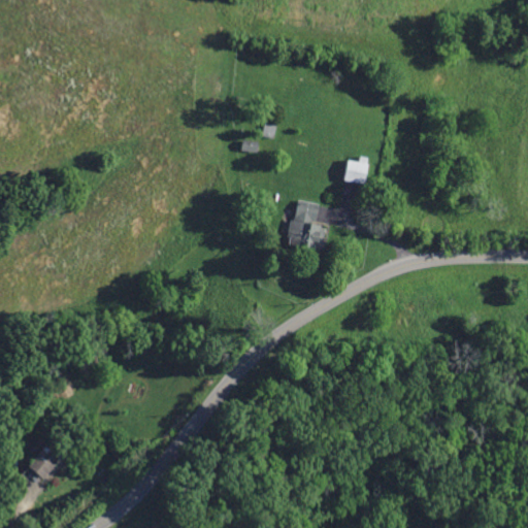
[(273,138),(262,135),(266,121),(276,124),(273,138)]
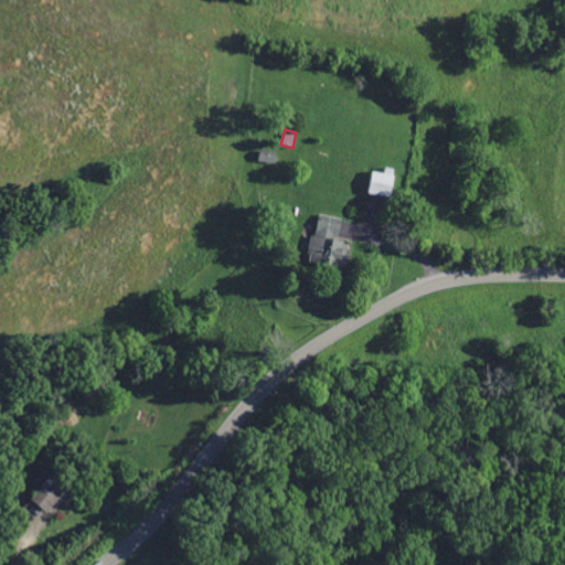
[(275,163),(259,160),(260,149),(277,151),(275,163)]
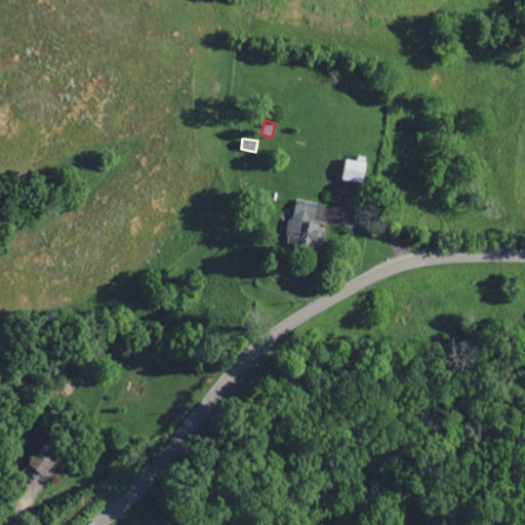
[(364,162),(366,162),(361,183),(360,182),(358,182),(344,178),(342,177),(347,158),(356,160),(357,155),(365,157),(364,162)]
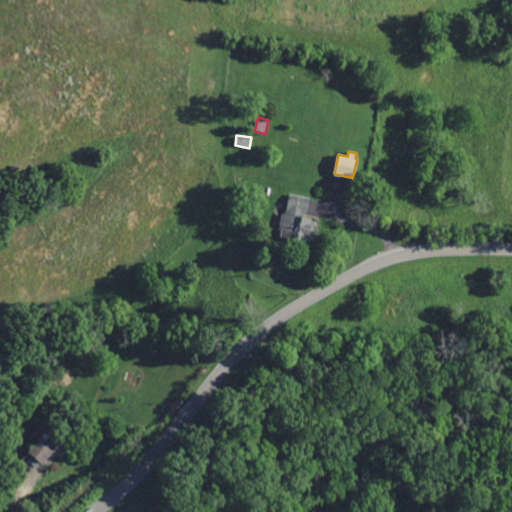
[(306,214),(306,215),(303,214),(302,218),(305,218),(311,219),(310,220),(315,221),(311,242),(306,241),(306,242),(280,236),(281,230),(278,230),(279,229),(279,228),(281,217),(282,213),(285,214),(287,206),(289,195),(309,199),(306,214)]
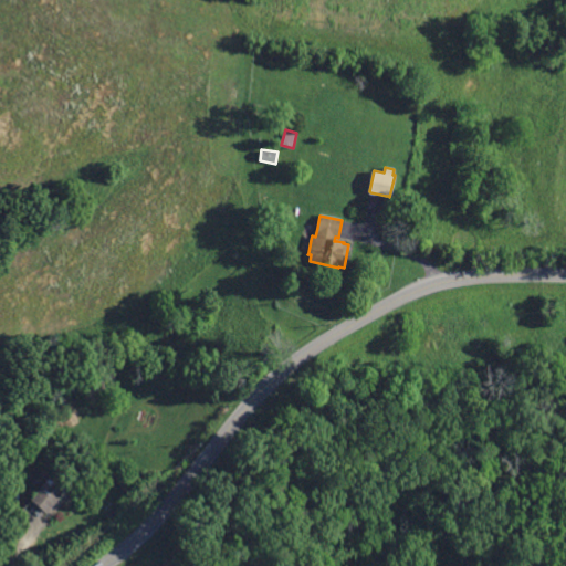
[(73,499),(67,494),(65,492),(48,513),(32,500),(31,500),(40,489),(54,472),(65,460),(77,471),(88,480),(82,488),(73,499)]
